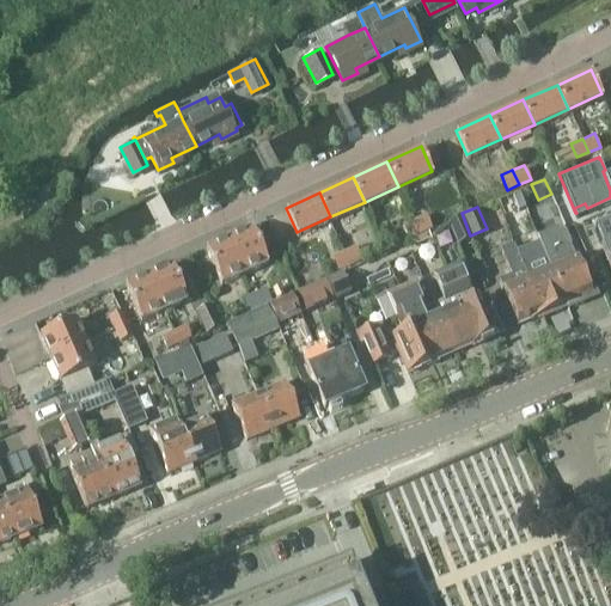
[(432,225),(426,210),(415,216),(421,230),(432,225)]
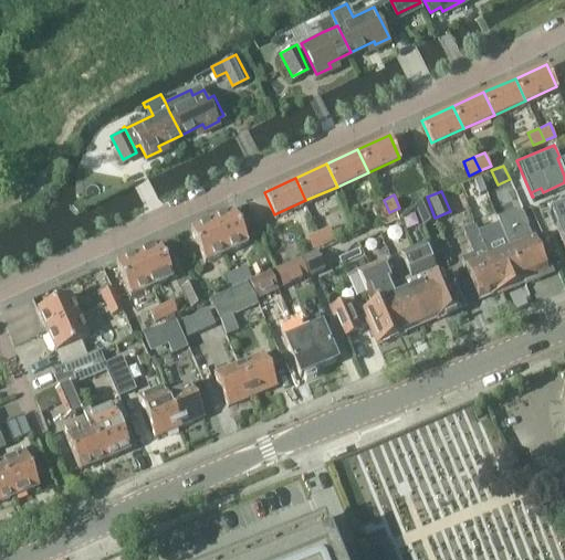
[(411,203),(420,223),(435,218),(427,197),(411,203)]
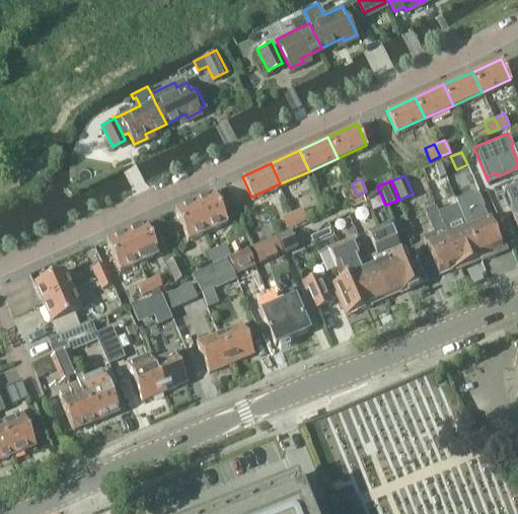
[(342,188),(347,200),(357,195),(352,184),(342,188)]
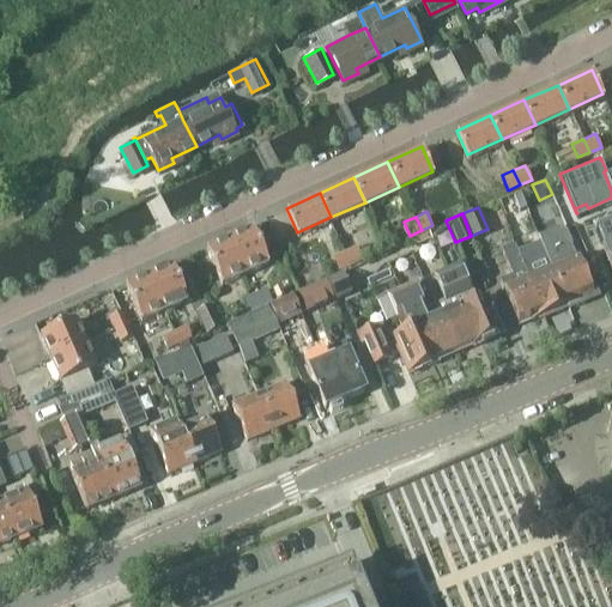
[(611,217),(594,224),(601,242),(600,243),(611,271),(611,217)]
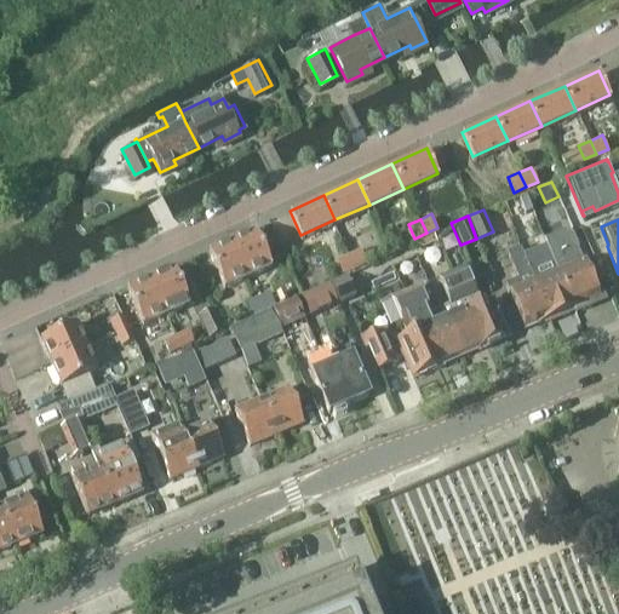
[(568,224),(544,234),(546,242),(572,304),(599,293),(583,256),(582,257),(568,224)]
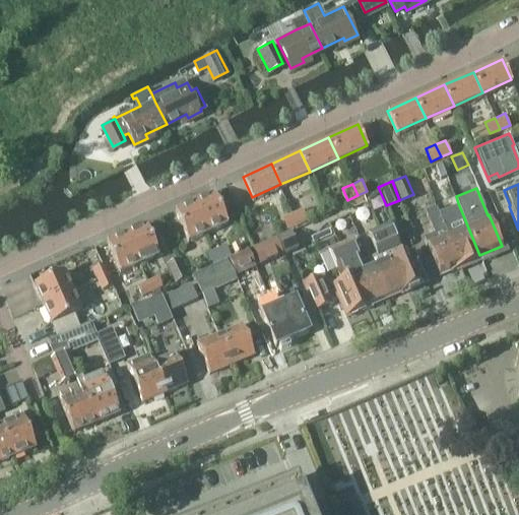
[(194,199),(207,229),(226,220),(213,190),(194,199)]
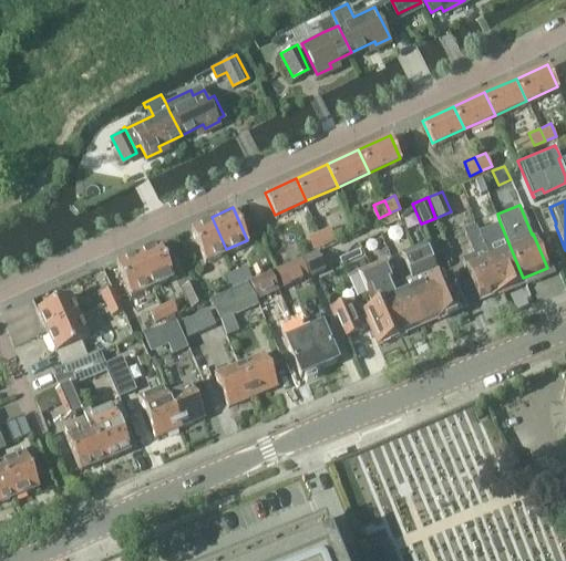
[(226,249),(212,217),(191,227),(205,259),(226,249)]
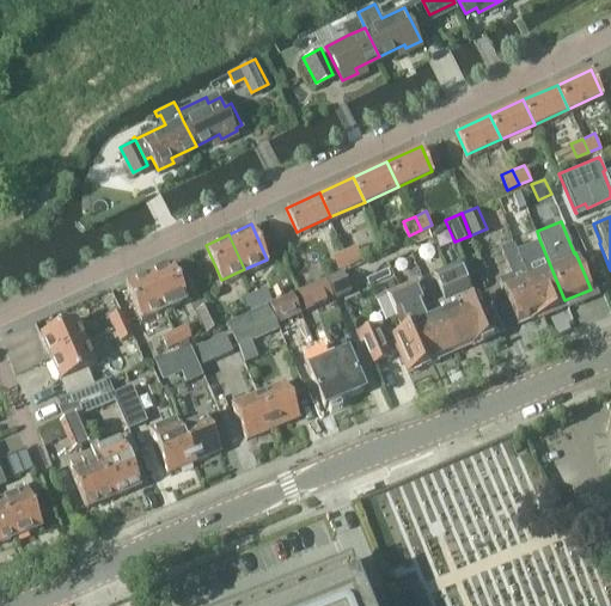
[(539,239),(517,249),(523,264),(520,267),(521,271),(527,268),(529,273),(526,275),(542,310),(564,300),(539,239)]
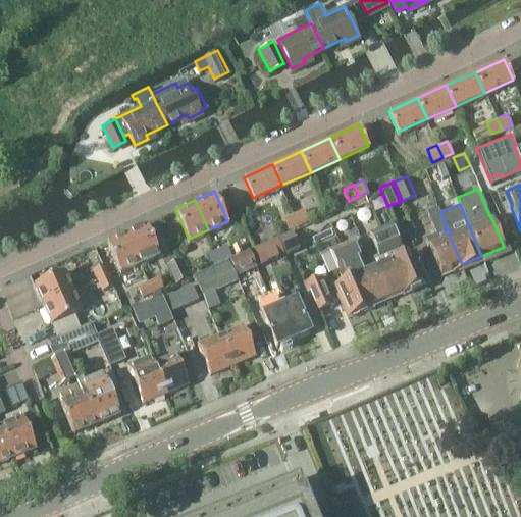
[(308,218),(303,206),(293,211),(299,222),(308,218)]
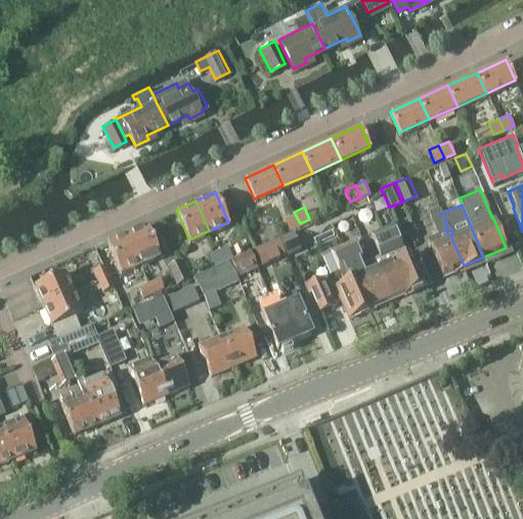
[(442,274),(464,265),(450,235),(452,233),(451,229),(446,232),(445,228),(447,226),(442,213),(439,207),(429,211),(438,232),(427,236),(442,274)]
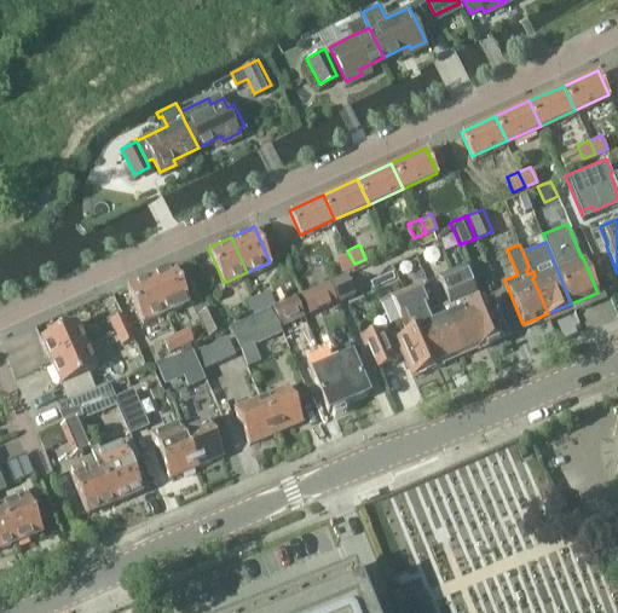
[(336,255),(342,270),(354,264),(347,250),(336,255)]
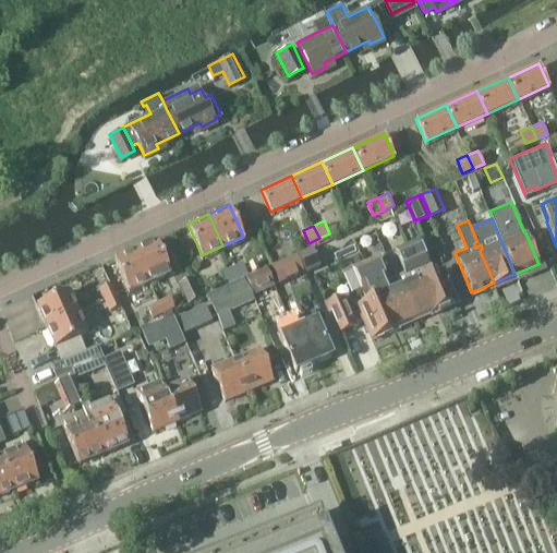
[(406,242),(435,309),(456,300),(442,266),(432,269),(418,237),(406,242)]
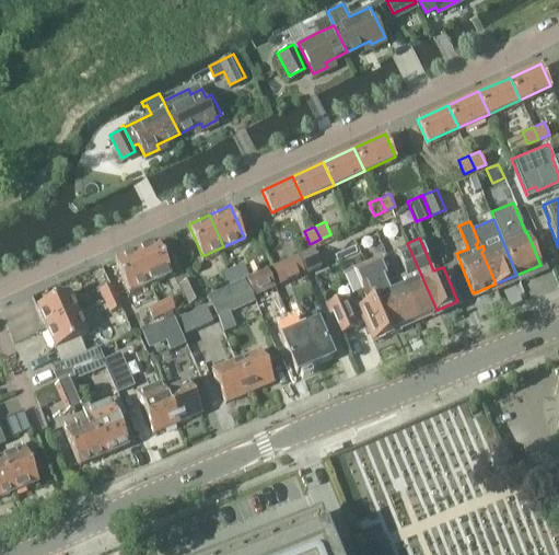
[(135,249),(150,280),(171,272),(155,239),(135,249)]
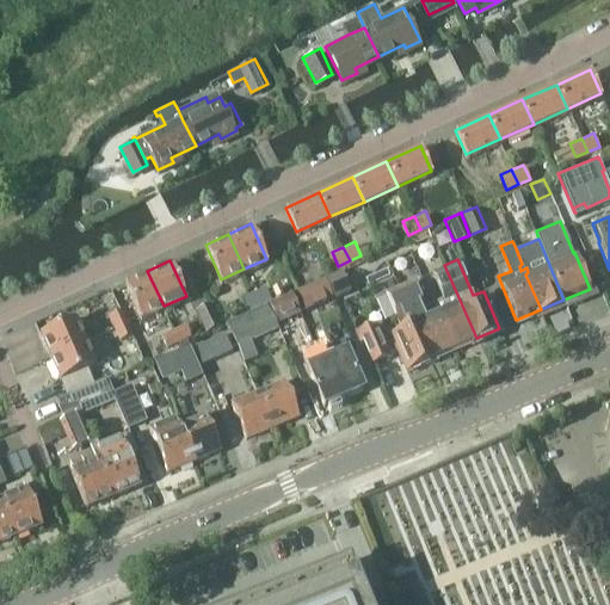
[(444,265),(431,270),(442,294),(431,298),(453,349),(456,346),(476,338),(444,265)]
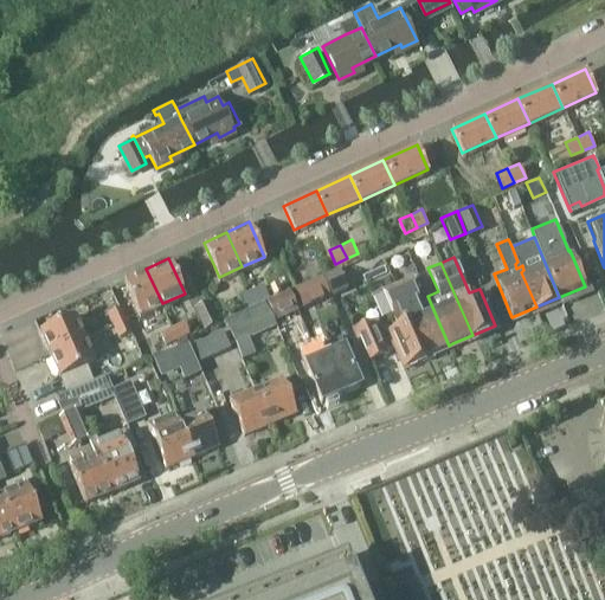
[(328,294),(345,285),(338,268),(320,275),(328,294)]
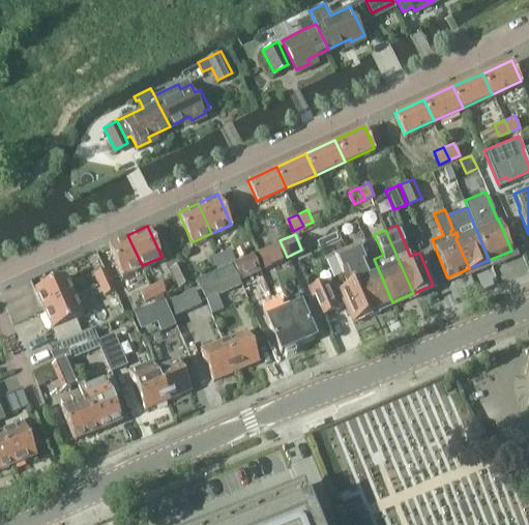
[(142,265),(127,235),(108,244),(121,274),(142,265)]
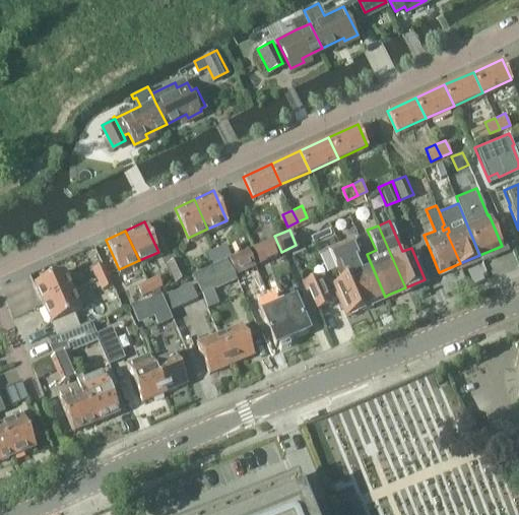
[(253,245),(259,261),(281,252),(274,236),(253,245)]
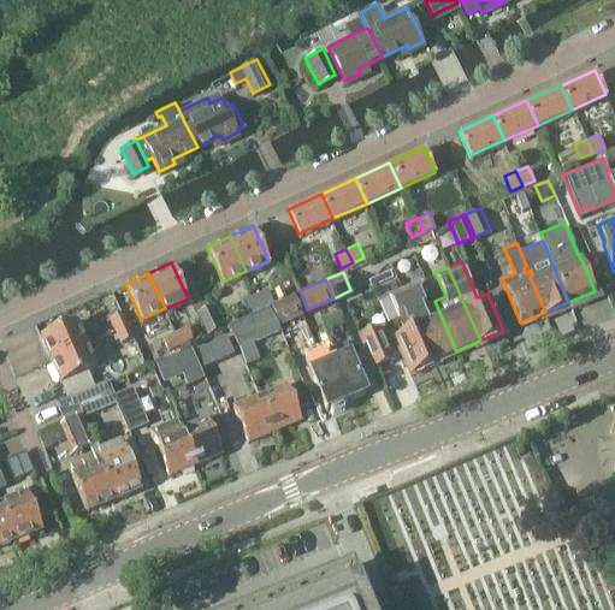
[(394,279),(384,283),(388,291),(388,292),(390,291),(394,302),(406,331),(395,336),(411,371),(433,361),(406,296),(402,286),(397,289),(394,279)]
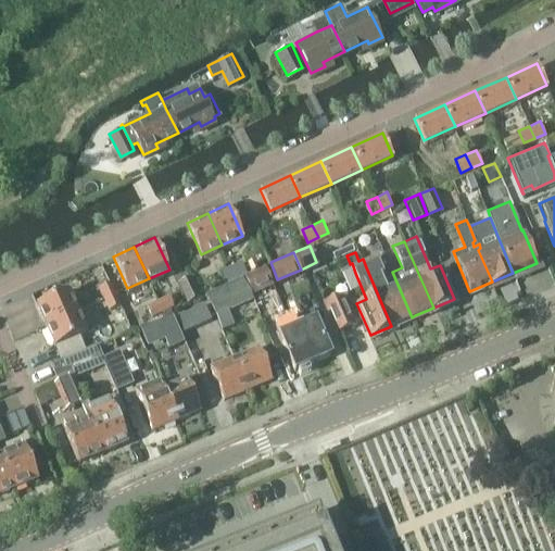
[(374,254),(363,259),(366,267),(391,326),(412,317),(392,272),(383,276),(378,263),(374,254)]
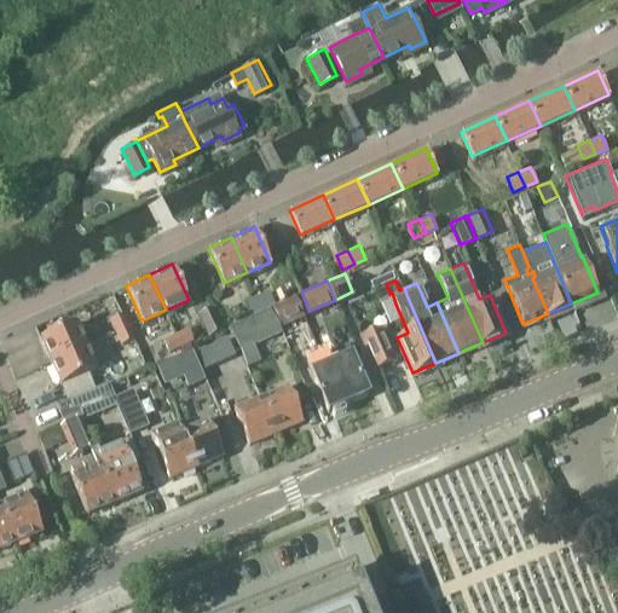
[(275,300),(269,287),(256,293),(263,306),(275,300)]
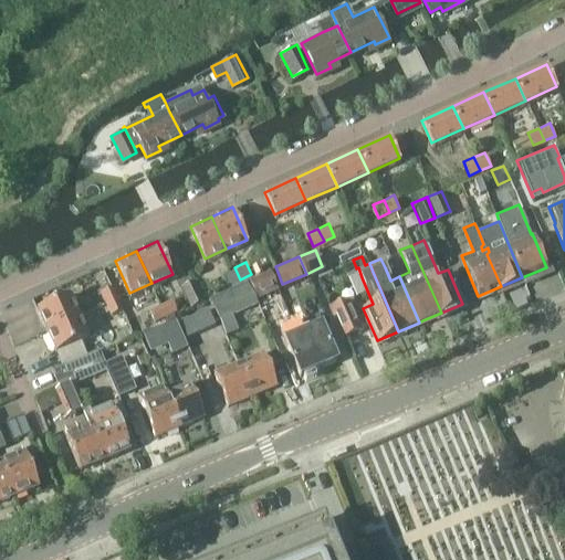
[(223,273),(229,285),(240,280),(234,267),(223,273)]
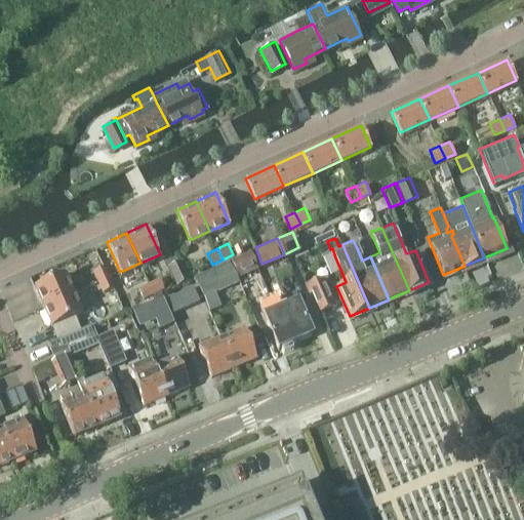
[(239,273),(258,264),(252,248),(232,257),(239,273)]
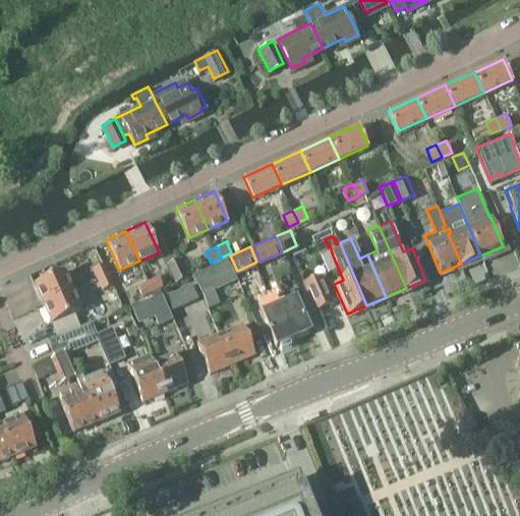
[(166,262),(175,280),(188,274),(179,255),(166,262)]
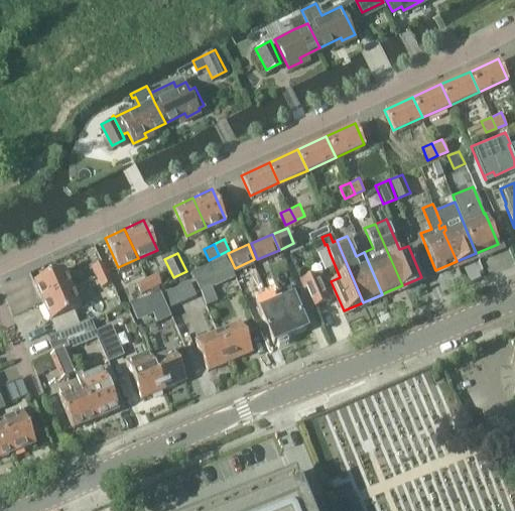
[(97,274),(106,270),(102,260),(93,264),(97,274)]
